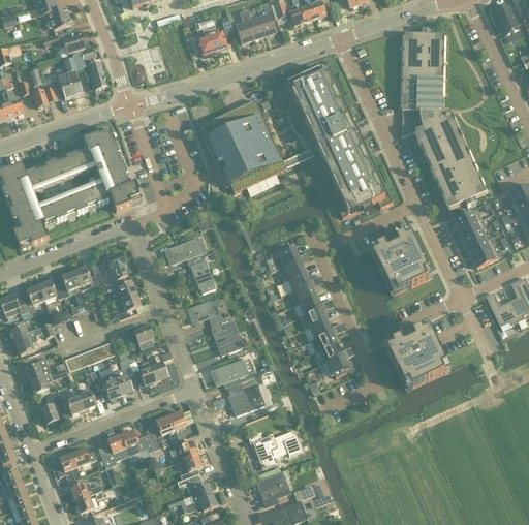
[(37,8),(52,3),(51,0),(37,0),(34,1),(37,8)]
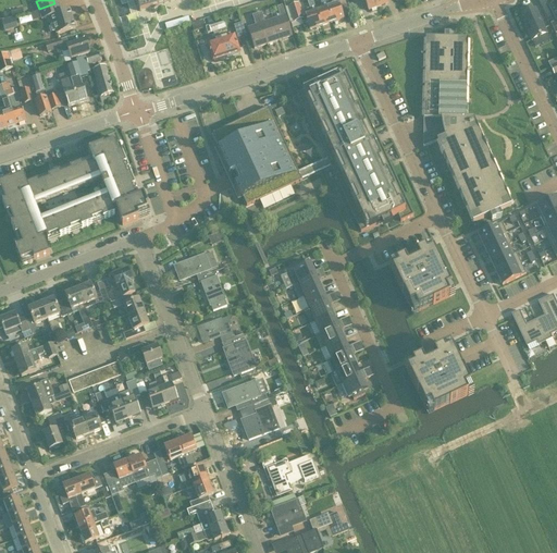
[(298,0),(289,2),(295,19),(300,16),(302,15),(298,0)]
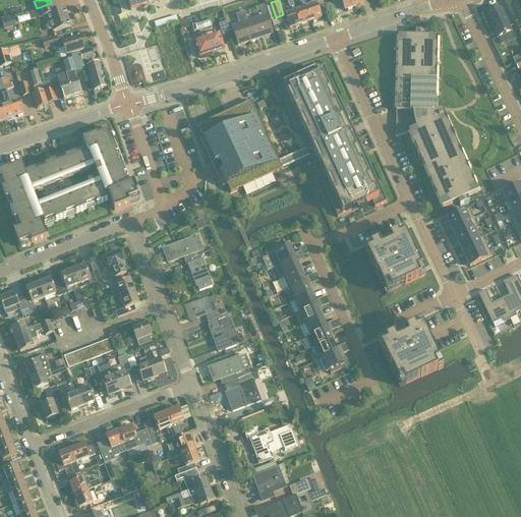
[(288,0),(291,9),(285,11),(287,16),(283,18),(285,23),(289,22),(290,25),(300,22),(295,7),(292,0),(288,0)]
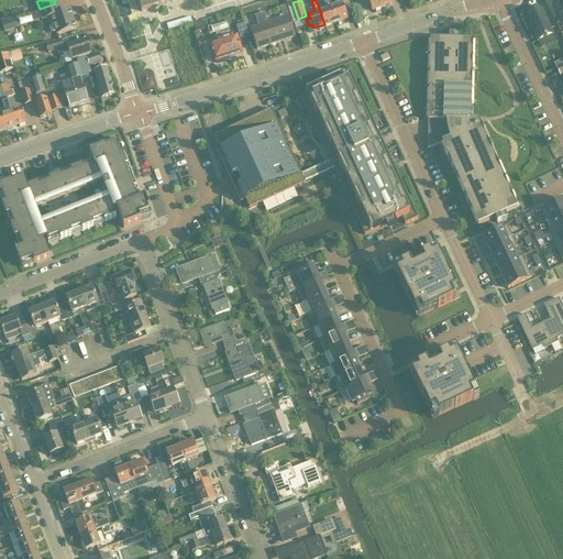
[(323,0),(326,6),(319,8),(324,23),(335,20),(331,4),(332,3),(331,0),(323,0)]
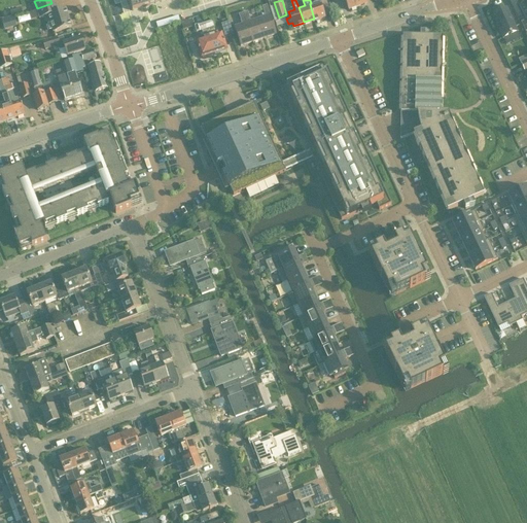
[(310,0),(311,3),(310,4),(314,19),(315,18),(317,19),(319,18),(320,16),(325,14),(320,0),(315,1),(315,0),(310,0)]
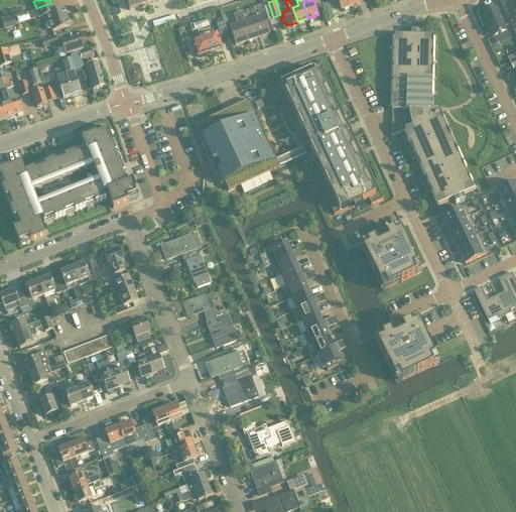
[(268,2),(264,4),(269,18),(273,17),(268,2)]
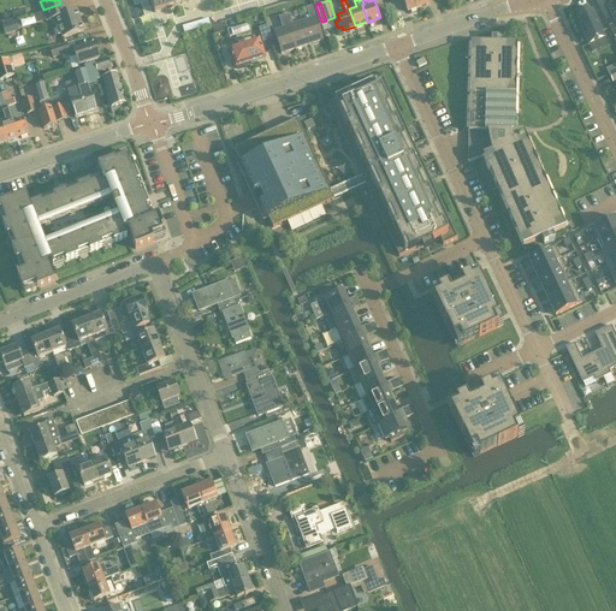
[(60,4),(43,10),(46,18),(53,17),(54,24),(58,23),(63,35),(83,28),(76,9),(64,12),(60,4)]
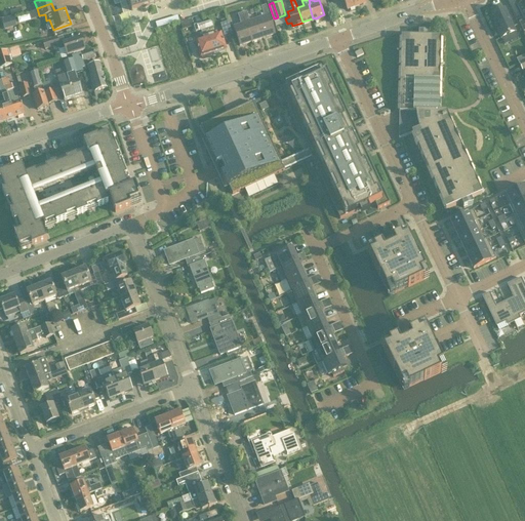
[(256,16),(263,36),(275,32),(266,3),(261,4),(265,14),(256,16)]
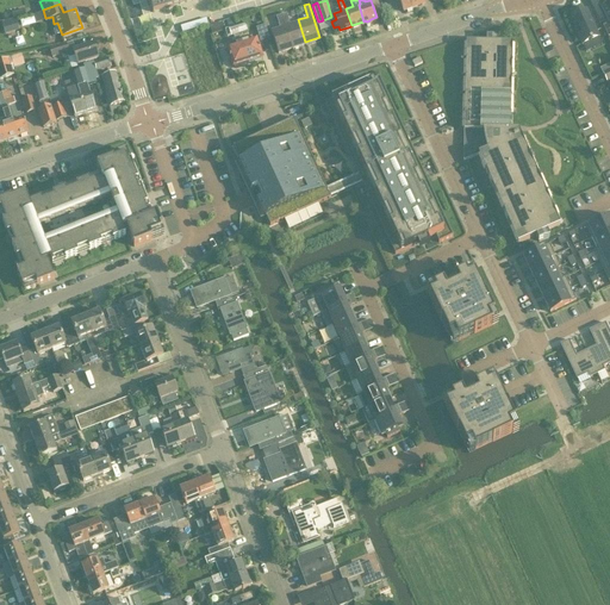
[(586,6),(568,14),(574,29),(576,27),(582,41),(589,37),(590,38),(592,38),(591,37),(598,33),(593,23),(591,16),(590,16),(586,6)]
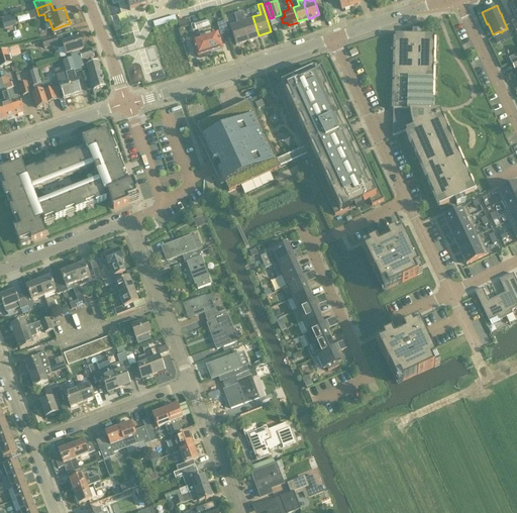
[(259,35),(252,16),(245,18),(242,9),(238,10),(247,38),(259,35)]
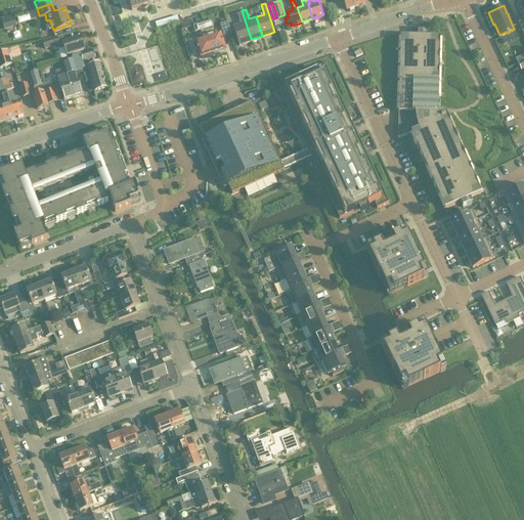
[(238,43),(251,39),(242,10),(237,12),(241,22),(232,24),(238,43)]
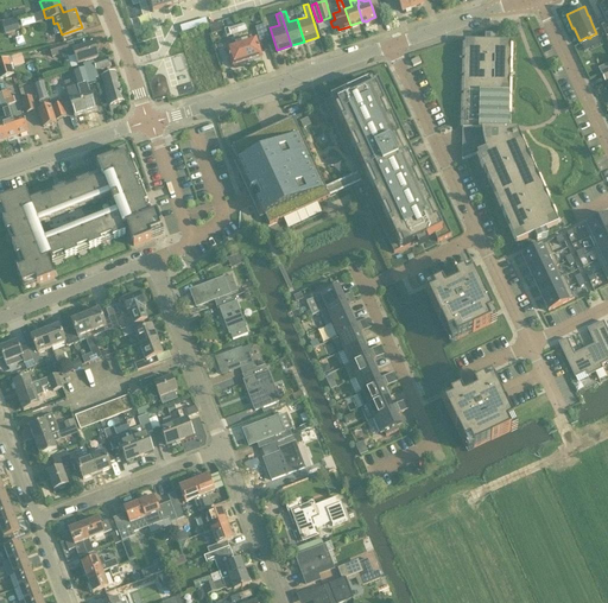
[(207,21),(206,14),(179,23),(182,29),(207,21)]
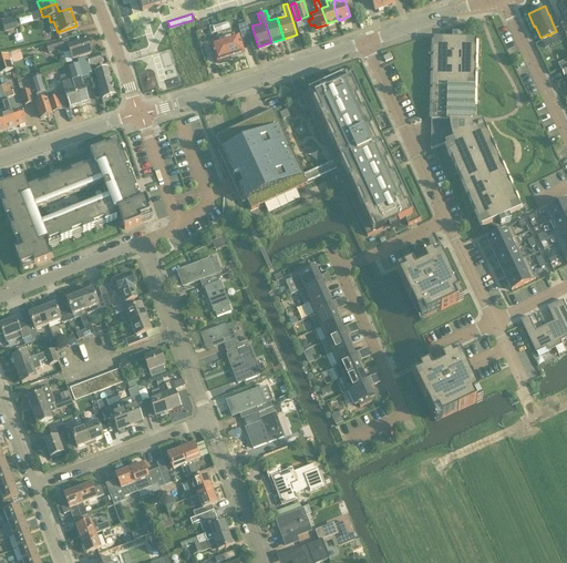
[(227,19),(219,21),(222,29),(229,26),(227,19)]
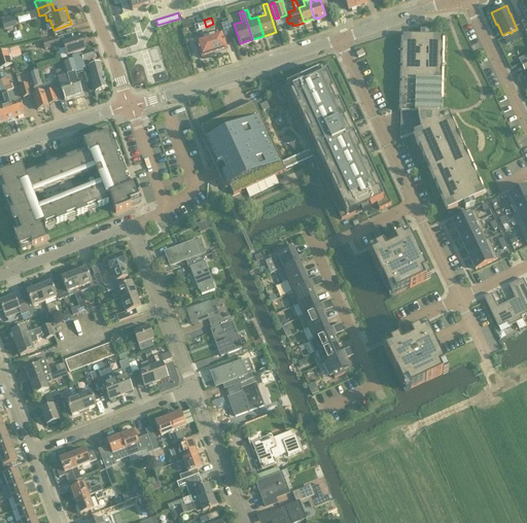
[(200,29),(206,27),(204,20),(198,22),(200,29)]
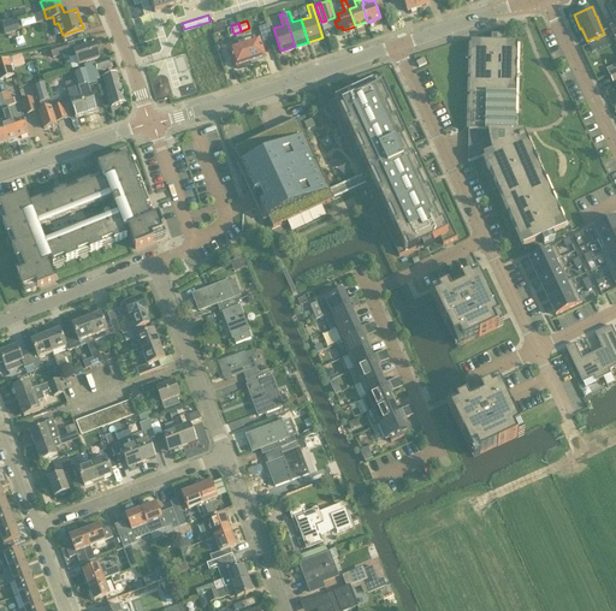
[(264,37),(271,35),(267,23),(260,25),(264,37)]
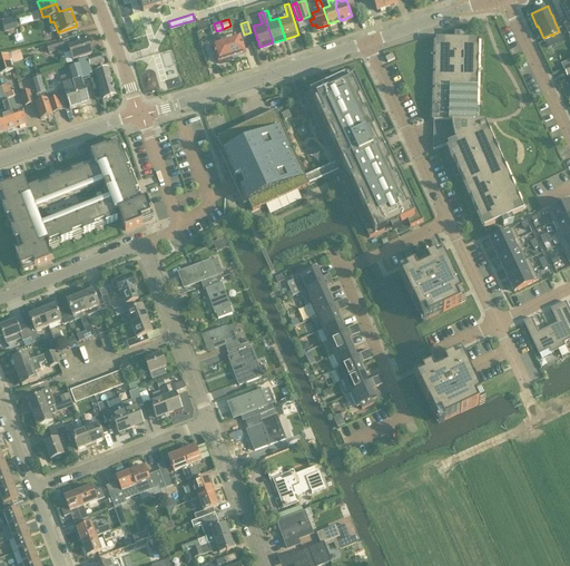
[(448,140),(483,225),(501,217),(503,222),(513,217),(511,213),(523,207),(484,119),(477,119),(479,36),(465,36),(465,31),(454,30),(454,36),(435,36),(432,147),(448,140)]
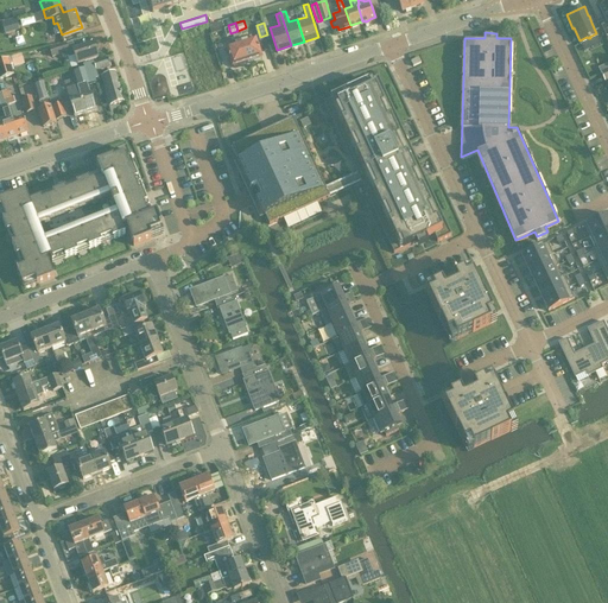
[(247,59),(263,54),(255,35),(241,39),(247,59)]
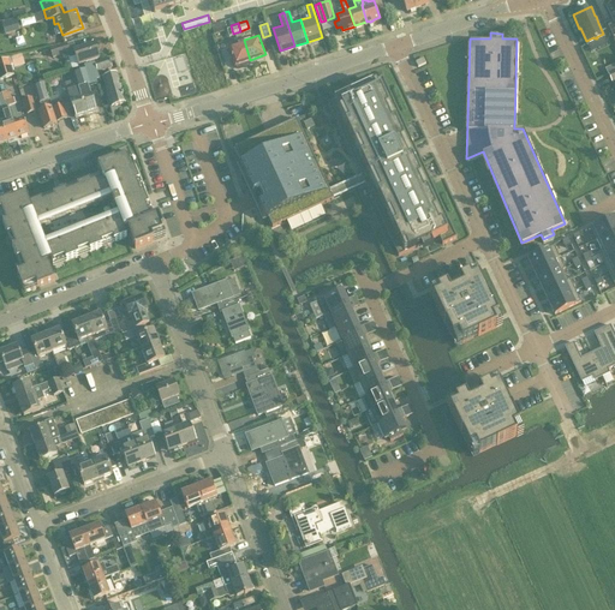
[(70,54),(75,53),(78,63),(99,57),(94,41),(76,47),(73,39),(66,41),(69,49),(67,51),(69,53),(70,54)]
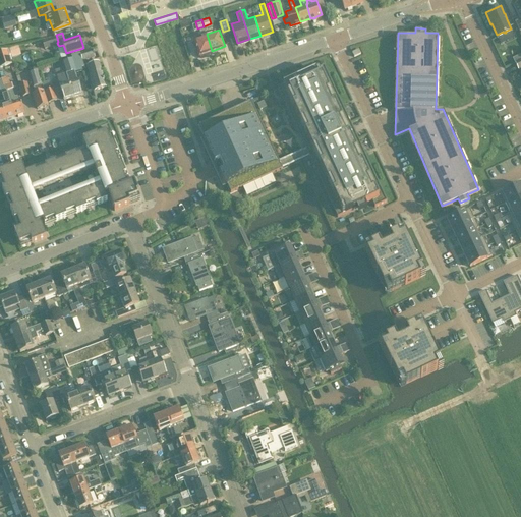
[(198,55),(212,51),(207,34),(193,38),(198,55)]
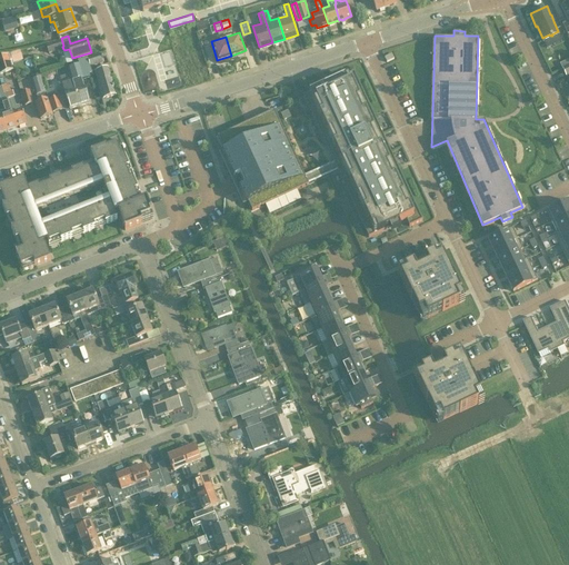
[(62,47),(63,46),(61,38),(46,43),(49,51),(62,47)]
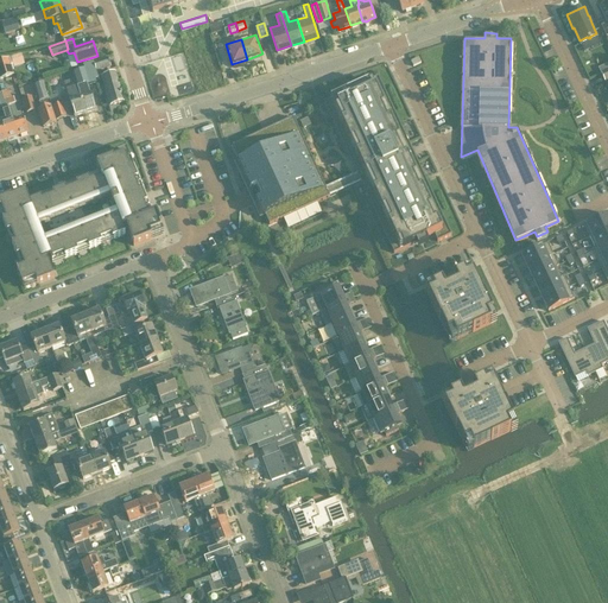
[(21,50),(11,54),(13,64),(24,61),(21,50)]
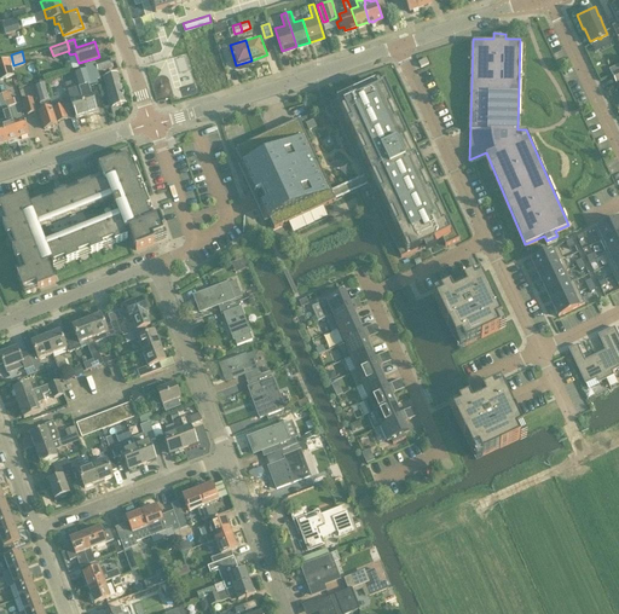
[(0,58),(0,76),(15,73),(9,56),(0,58)]
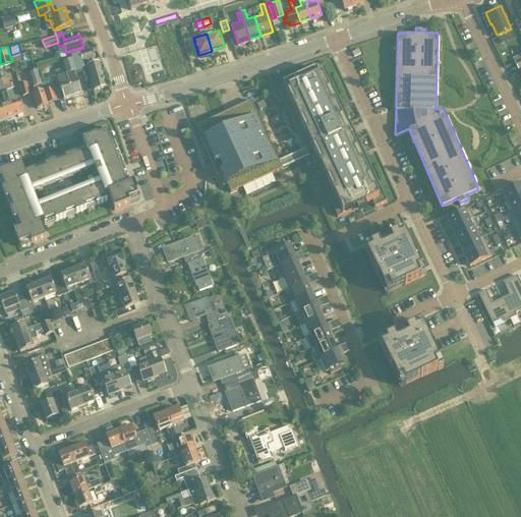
[(79,51),(81,58),(94,54),(92,47),(79,51)]
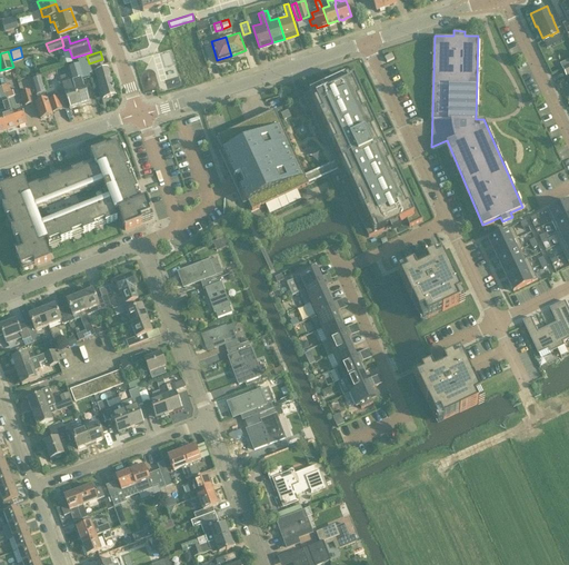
[(91,70),(89,63),(87,56),(77,59),(78,62),(68,66),(69,71),(79,103),(89,100),(83,81),(82,81),(81,78),(89,76),(88,71),(91,70)]
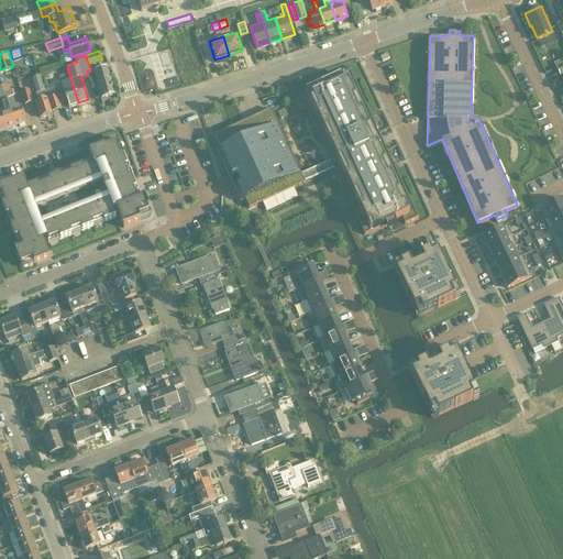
[(114,91),(107,65),(94,69),(101,95),(114,91)]
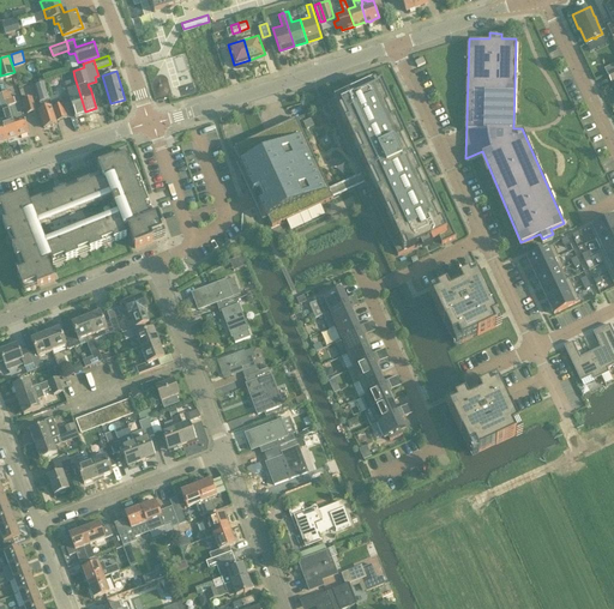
[(296,115),(235,144),(271,223),(365,181),(397,252),(438,234),(441,241),(456,234),(381,73),(326,100),(360,170),(329,186),(296,115)]
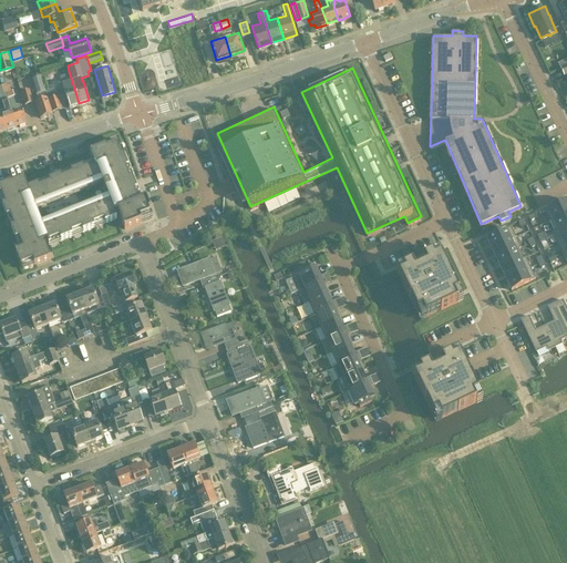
[(60,74),(61,80),(62,82),(64,88),(63,88),(69,106),(79,103),(69,71),(60,74)]
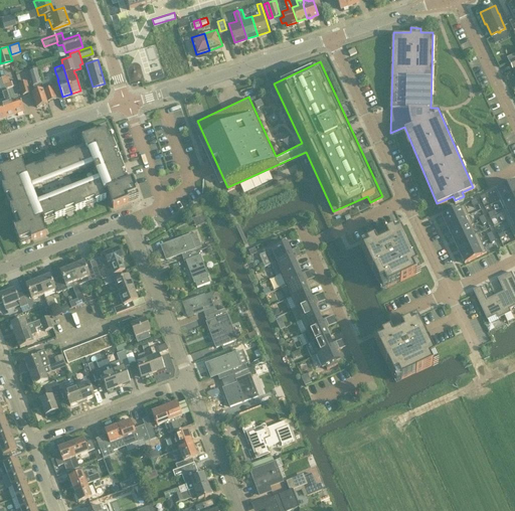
[(149,67),(151,76),(163,73),(161,64),(149,67)]
